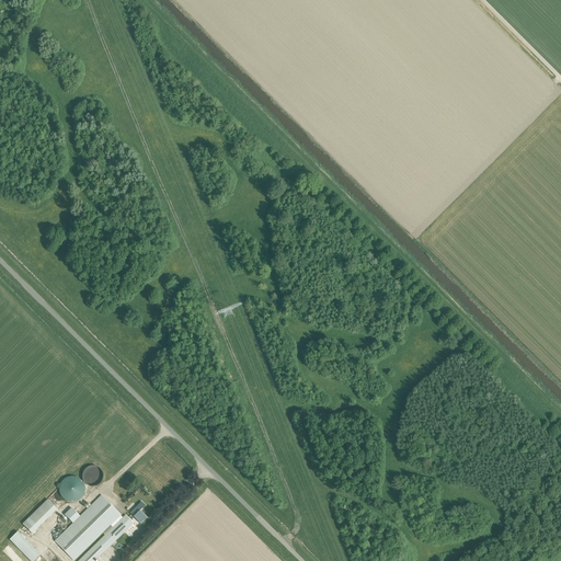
[(102,471),(101,470),(100,469),(99,468),(98,467),(96,467),(95,466),(94,466),(93,466),(92,466),(91,466),(89,466),(88,467),(87,467),(87,468),(86,468),(84,469),(83,470),(83,471),(82,472),(82,473),(81,476),(82,477),(82,479),(82,480),(82,481),(83,482),(84,483),(86,484),(87,485),(89,487),(90,487),(91,487),(92,487),(94,487),(95,487),(96,485),(98,485),(99,484),(100,483),(101,482),(102,481),(102,480),(103,479),(103,477),(103,476),(103,474),(102,473),(102,472),(102,471)]
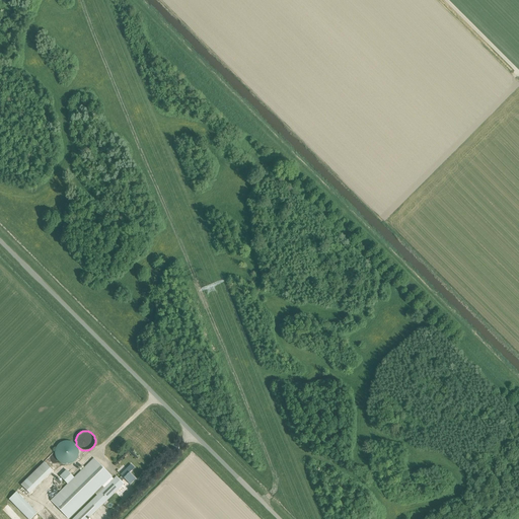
[(77,447),(76,446),(75,444),(74,443),(73,442),(71,442),(70,441),(69,441),(67,441),(66,441),(65,441),(63,441),(62,442),(61,442),(60,443),(59,443),(58,444),(57,445),(57,446),(56,447),(56,448),(55,450),(55,452),(55,453),(55,455),(56,456),(56,457),(57,459),(58,460),(59,461),(61,463),(62,463),(64,464),(66,464),(67,464),(69,464),(70,463),(71,463),(73,462),(74,461),(75,460),(76,459),(77,457),(78,456),(78,455),(78,453),(78,452),(78,450),(78,449),(77,448),(77,447)]
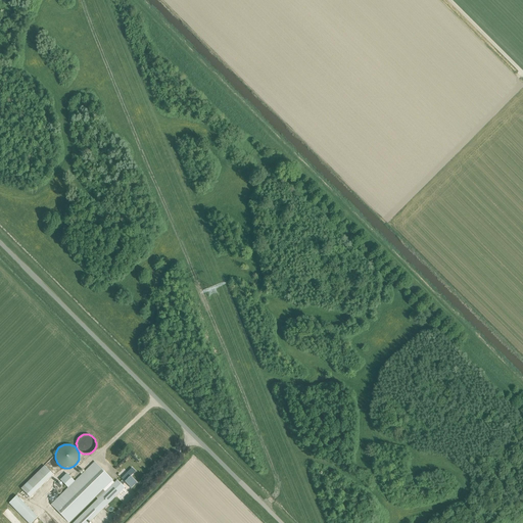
[(50,504),(67,522),(95,496),(97,500),(72,522),(87,522),(124,488),(122,485),(125,482),(131,488),(136,483),(130,477),(135,472),(132,468),(121,479),(122,480),(120,483),(116,480),(114,483),(111,480),(112,480),(94,462),(74,481),(66,473),(59,479),(67,487),(50,504)]
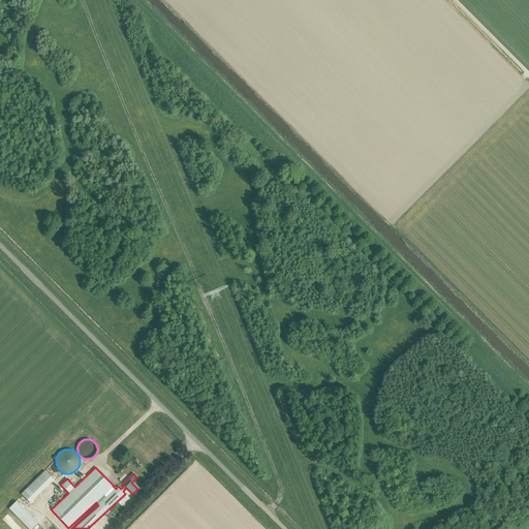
[(22,494),(30,503),(54,479),(44,471),(22,494)]
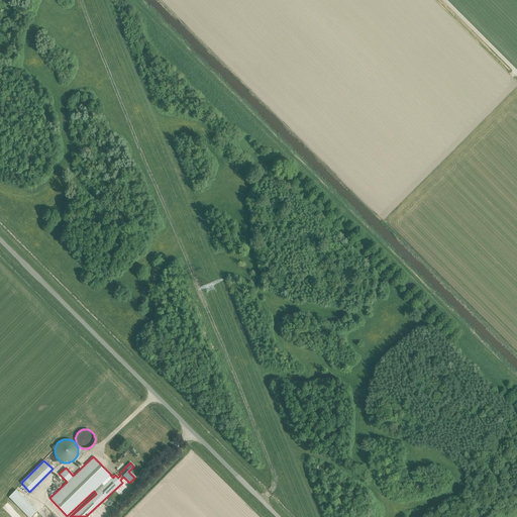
[(9,498),(28,516),(30,516),(37,511),(16,490),(9,498)]
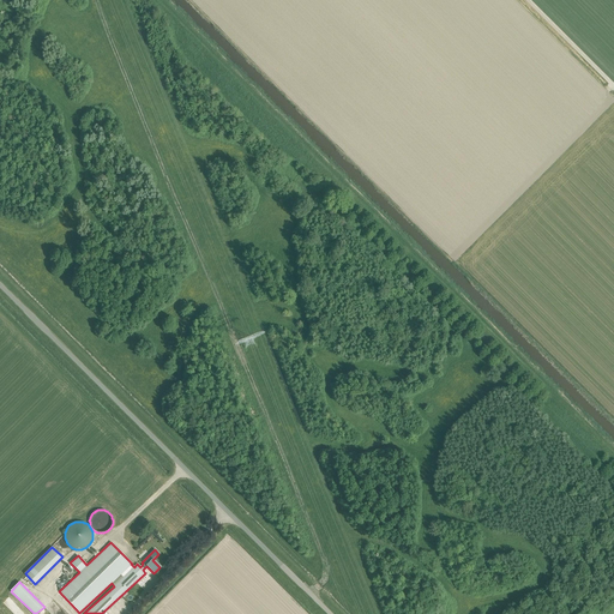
All buildings are outlined.
